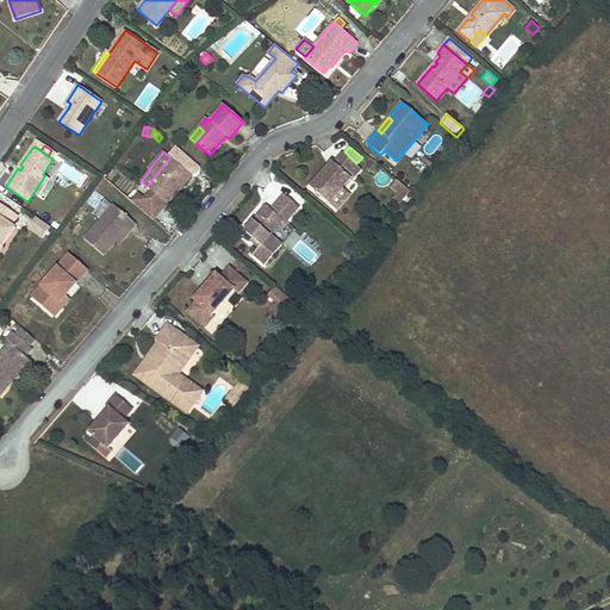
[(342,188),(350,178),(349,176),(359,167),(343,154),(334,163),(332,162),(322,174),(325,176),(323,180),(319,176),(310,187),(329,204),(342,188)]
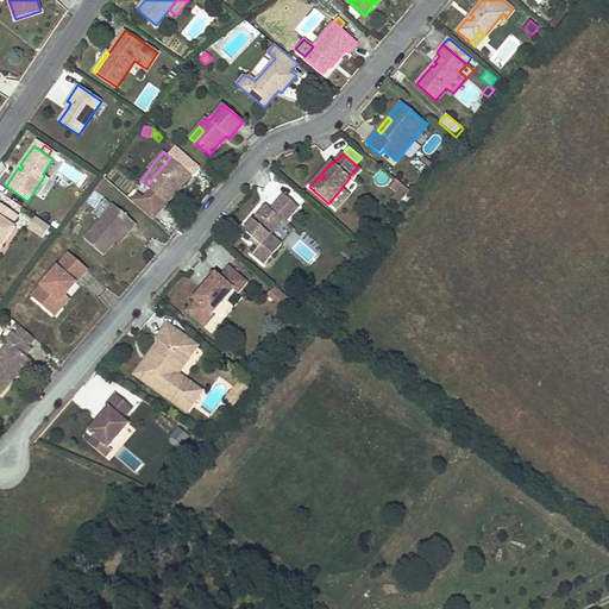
[(181,187),(190,175),(170,157),(146,186),(151,190),(144,199),(139,194),(132,201),(152,220),(174,195),(171,194),(179,186),(181,187)]
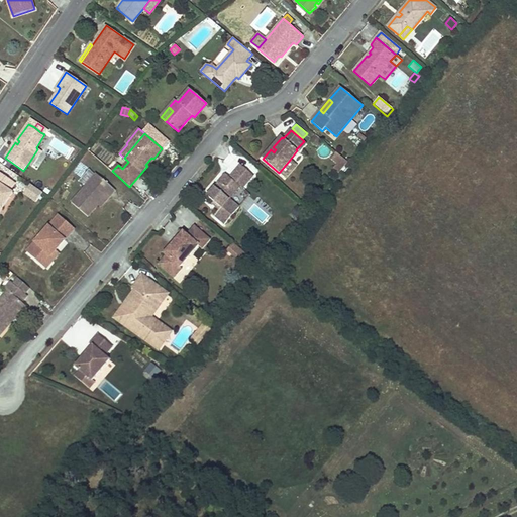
[(298,151),(306,143),(304,141),(296,149),(297,150),(298,151)]
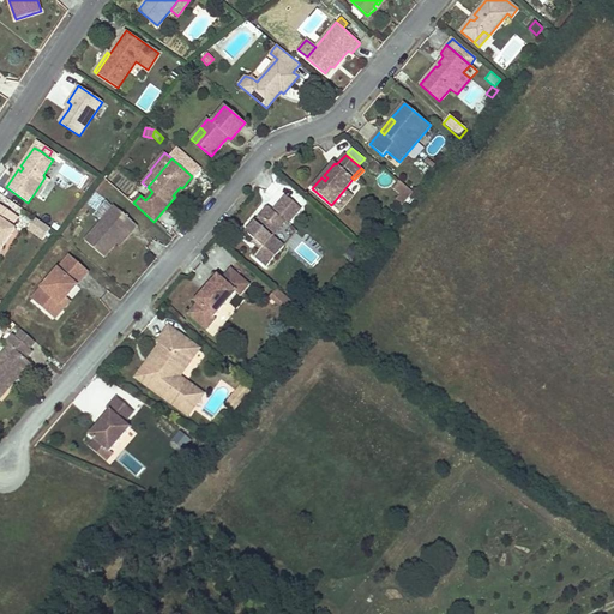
[(37,197),(49,180),(44,178),(34,194),(37,197)]
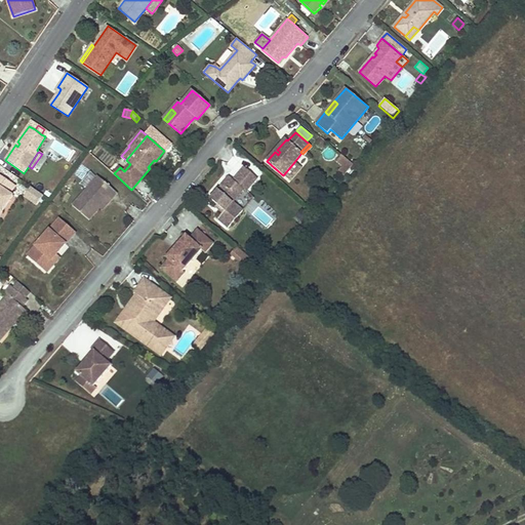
[(345,175),(354,165),(342,156),(338,161),(344,166),(339,171),(345,175)]
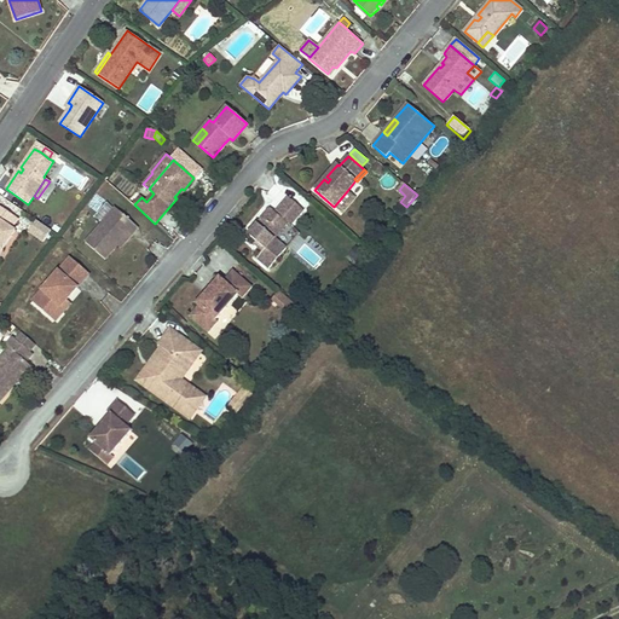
[(177,198),(184,190),(181,189),(174,197),(177,198)]
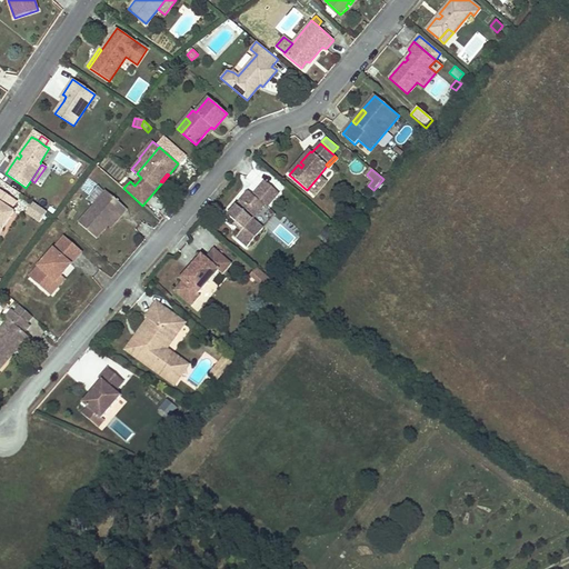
[(313,196),(326,181),(319,176),(307,190),(313,196)]
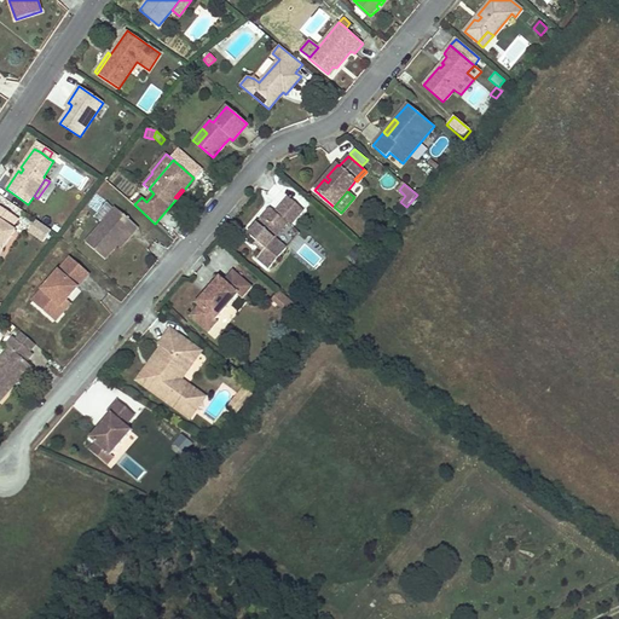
[(275,238),(287,224),(290,226),(304,210),(288,197),(275,213),(271,209),(248,235),(256,242),(265,249),(262,252),(256,258),(268,268),(287,249),(275,238)]
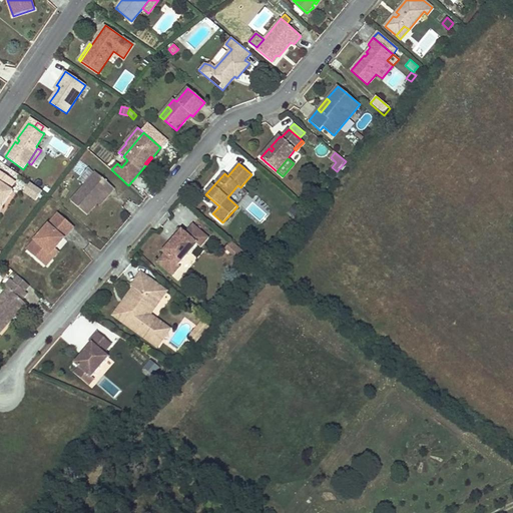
[(0,204),(2,206),(13,191),(10,189),(15,181),(0,170),(0,204)]
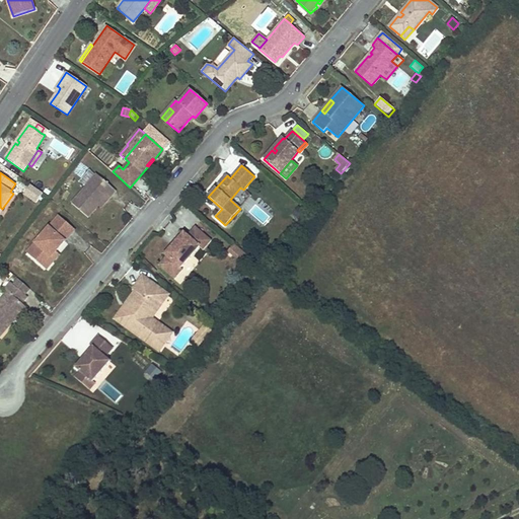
[(109,198),(116,191),(96,174),(71,203),(88,218),(98,206),(107,196),(109,198)]
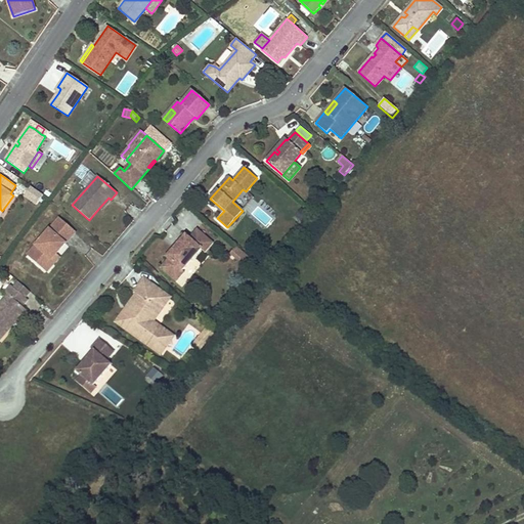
[(31,187),(25,195),(36,203),(42,194),(31,187)]
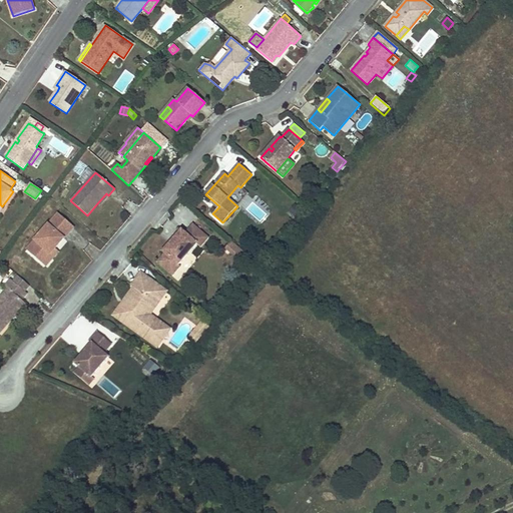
[(100,205),(108,195),(106,193),(97,203),(100,205)]
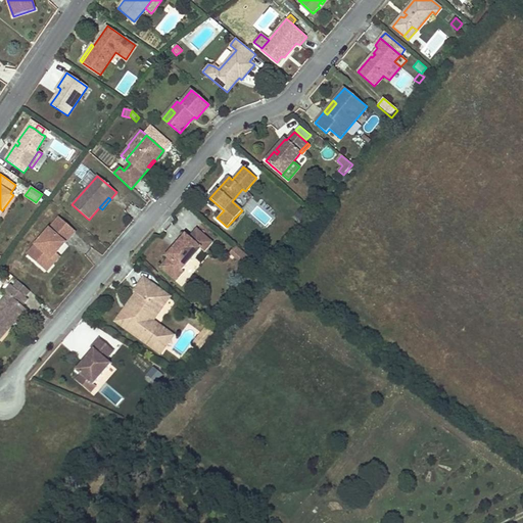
[(224,210),(217,204),(215,205),(222,212),(224,210)]
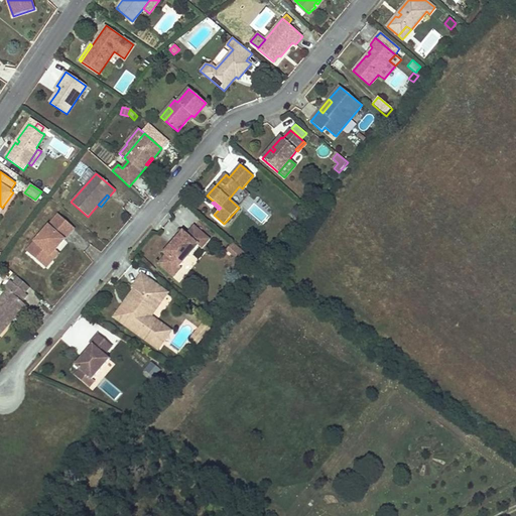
[(296,218),(302,211),(297,206),(291,213),(296,218)]
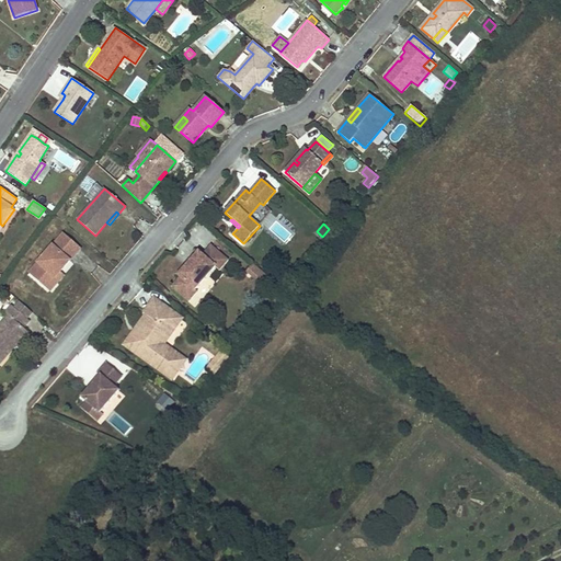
[(302,226),(297,232),(305,239),(311,232),(302,226)]
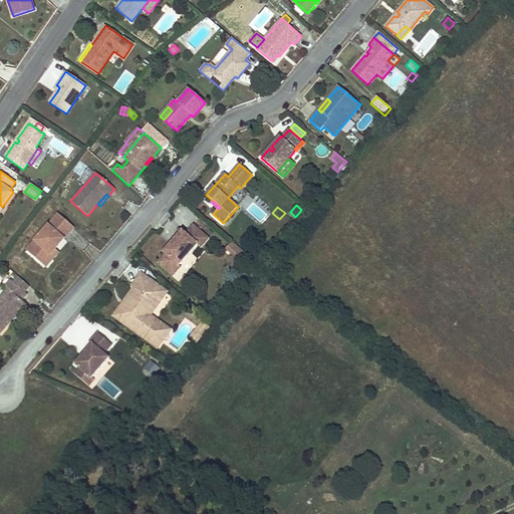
[(55,249),(74,228),(58,214),(27,250),(42,264),(51,254),(49,253),(52,250),(53,251),(55,249)]
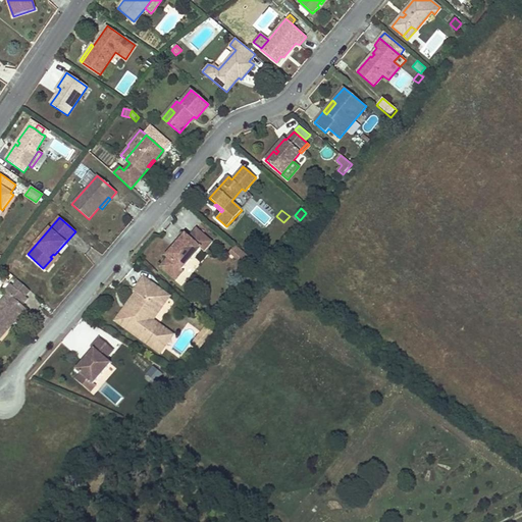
[(181,270),(201,249),(204,252),(212,242),(196,227),(189,237),(185,235),(165,256),(167,258),(159,267),(175,281),(184,271),(181,270)]
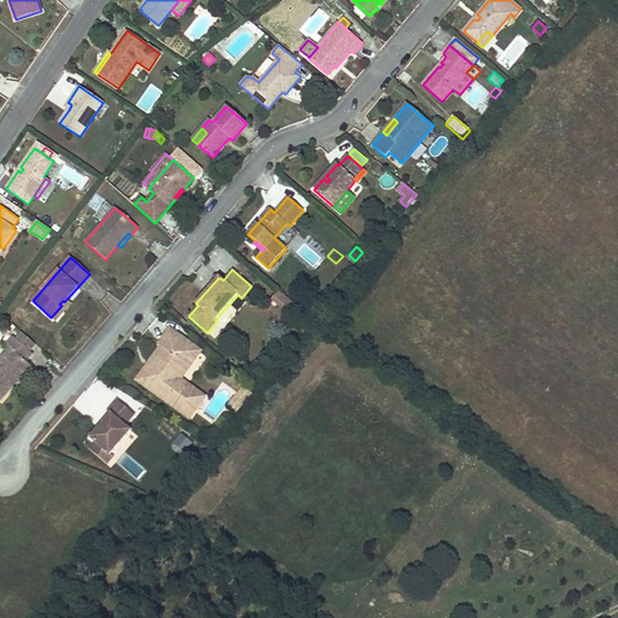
[(279,307),(287,297),(279,290),(272,299),(279,307)]
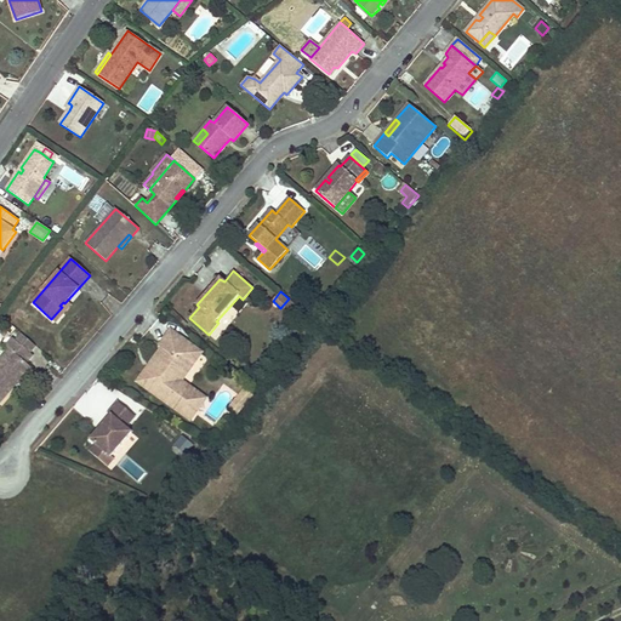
[(288,314),(295,305),(289,298),(280,308),(288,314)]
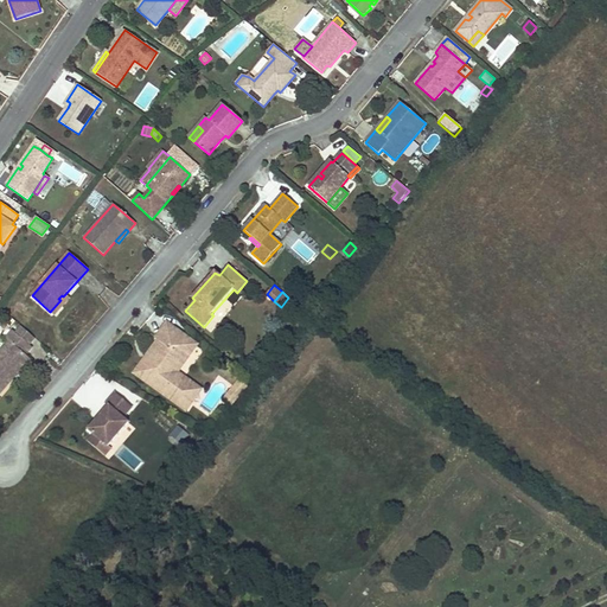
[(55,315),(69,298),(65,294),(63,296),(62,295),(58,299),(61,300),(50,312),(55,315)]
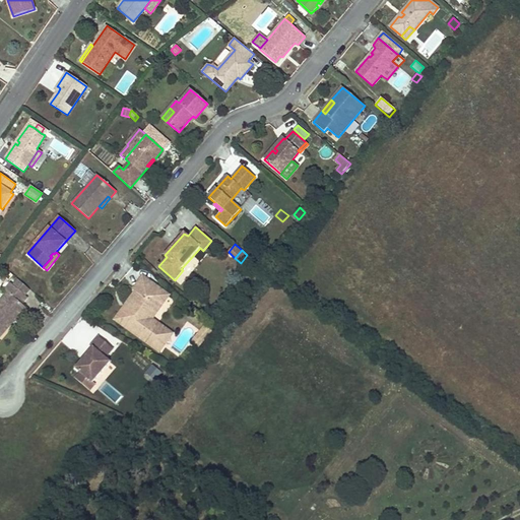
[(172,334),(151,319),(165,301),(152,293),(156,287),(143,277),(133,290),(135,293),(138,295),(126,312),(123,310),(116,320),(132,332),(133,330),(141,335),(139,337),(159,351),(172,334)]
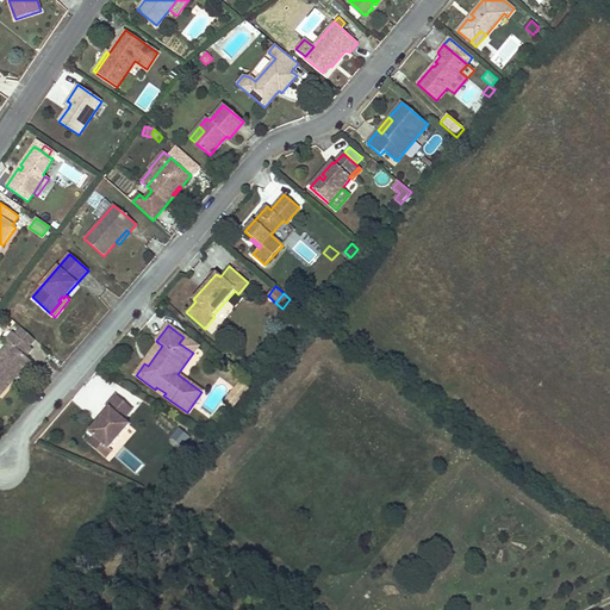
[(30,347),(35,340),(22,328),(16,335),(30,347)]
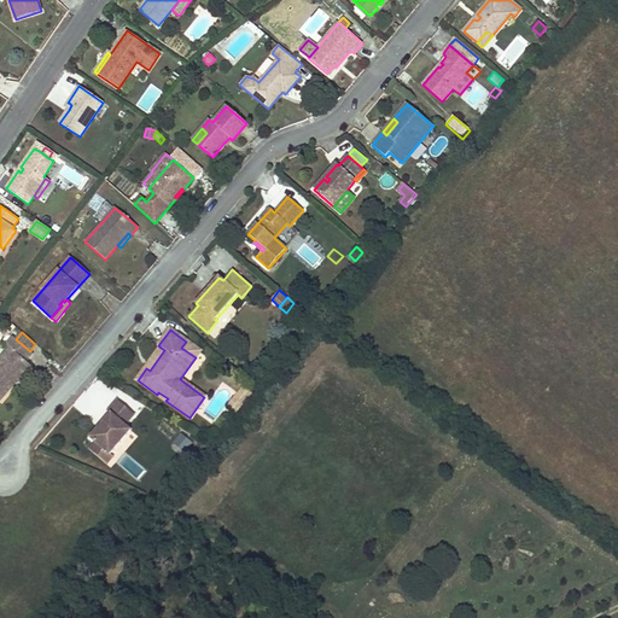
[(18,379),(30,366),(25,361),(33,354),(30,351),(16,339),(13,337),(6,345),(10,348),(0,359),(0,400),(15,384),(12,383),(17,378),(18,379)]
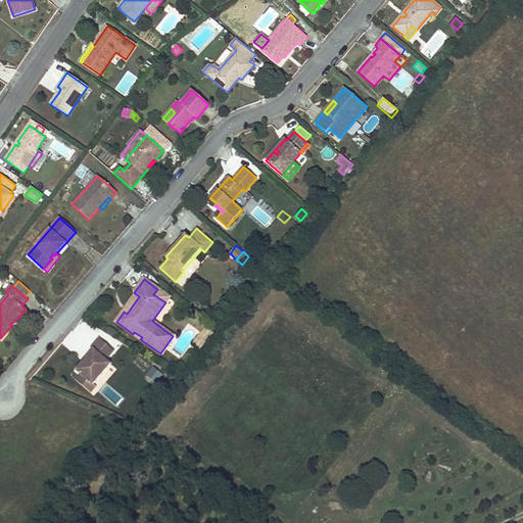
[(170,297),(157,289),(153,294),(165,302),(170,297)]
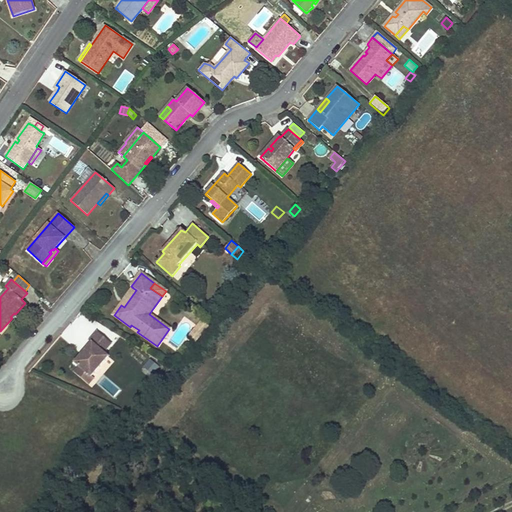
[(124,307),(136,290),(133,288),(121,305),(124,307)]
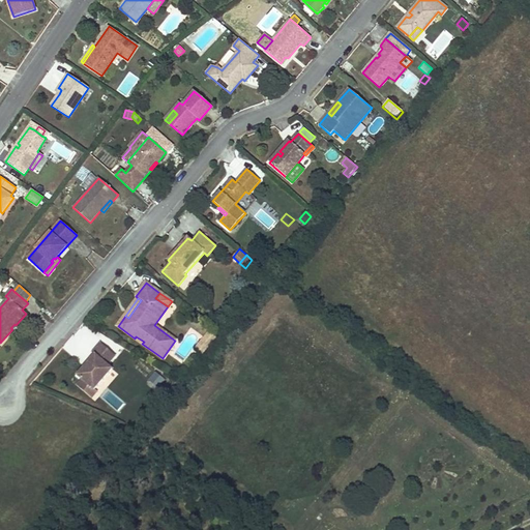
[(206,347),(214,337),(209,332),(201,343),(206,347)]
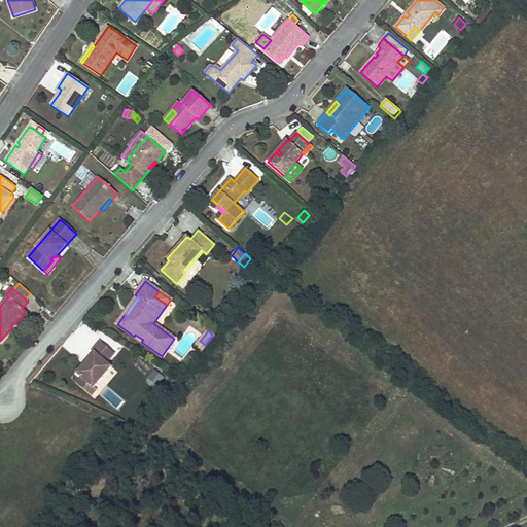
[(94,388),(111,366),(107,363),(115,354),(100,341),(92,350),(94,353),(86,361),(89,363),(86,366),(84,364),(76,374),(80,377),(94,388)]
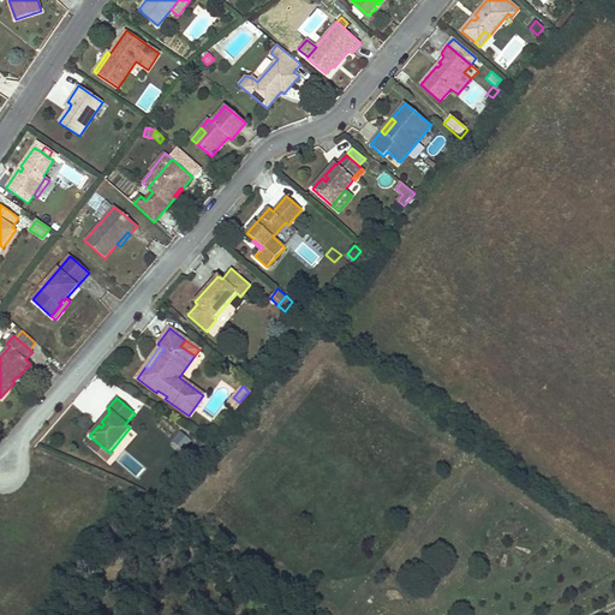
[(233,411),(240,404),(239,402),(233,398),(227,405),(233,411)]
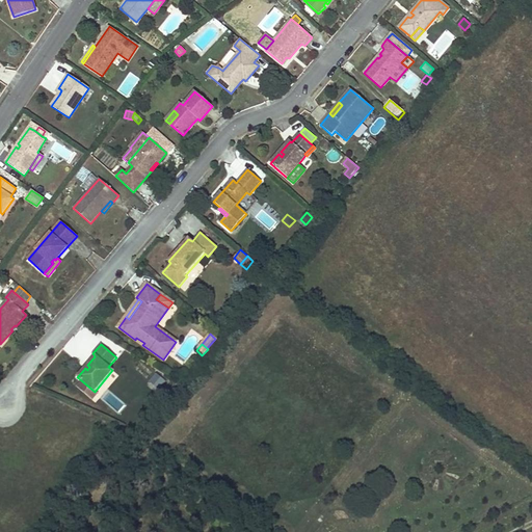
[(159,390),(166,381),(156,373),(149,381),(159,390)]
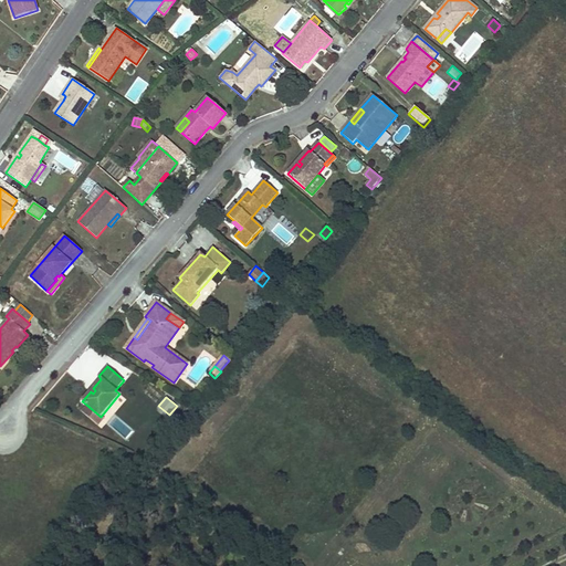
[(101,417),(86,405),(82,411),(98,426),(104,419),(101,417)]
